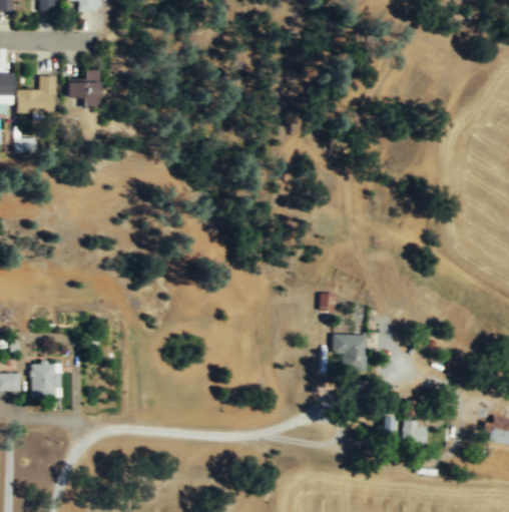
[(0,0),(0,11),(12,11),(12,0),(0,0)]
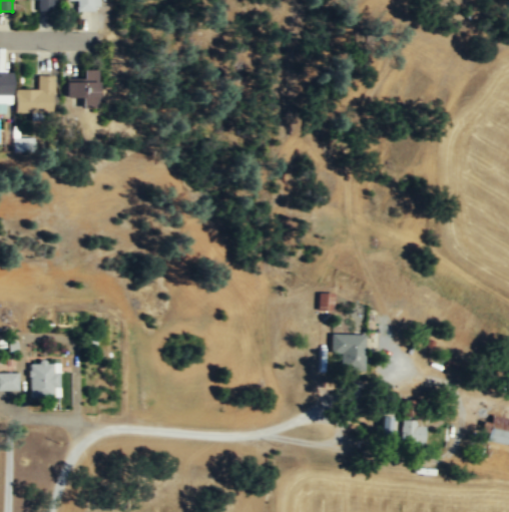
[(40,0),(40,11),(55,11),(55,0),(40,0)]
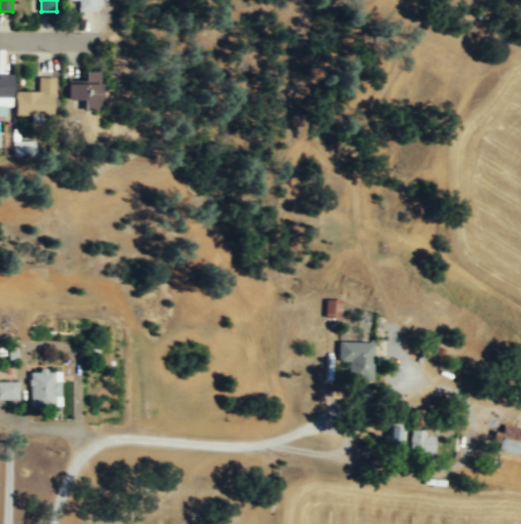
[(70,0),(70,1),(81,1),(81,11),(105,10),(105,0),(70,0)]
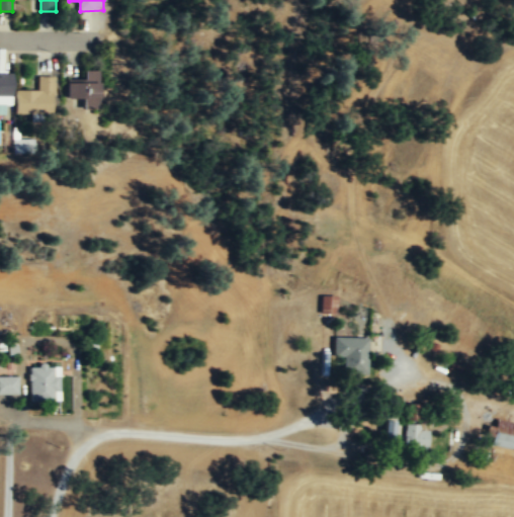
[(0,98),(13,98),(13,71),(0,71),(0,98)]
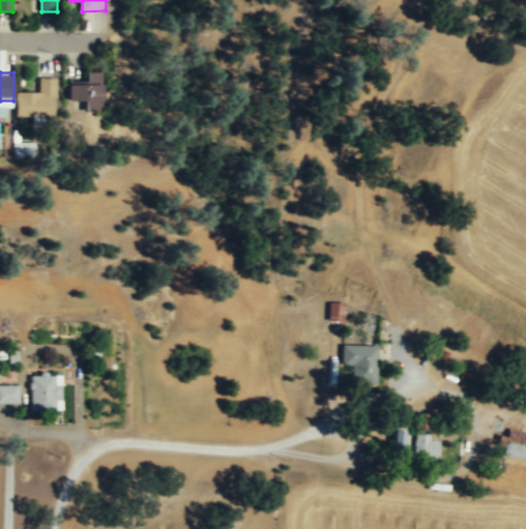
[(70,101),(90,101),(90,110),(103,110),(101,72),(88,72),(88,82),(69,82),(70,101)]
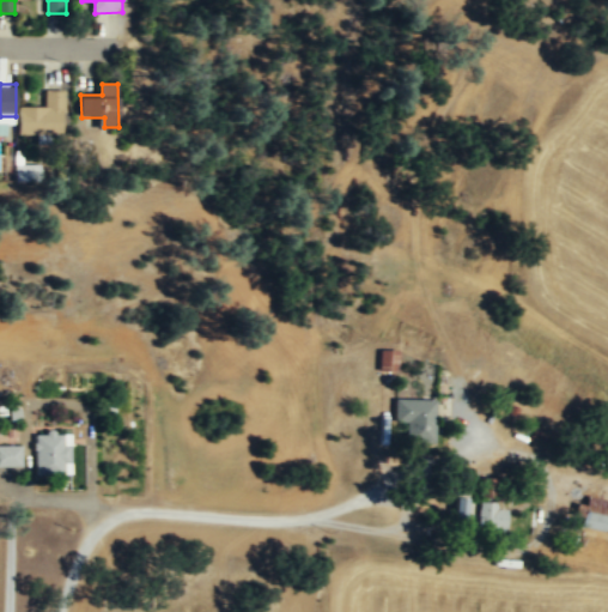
[(67,91),(47,91),(47,107),(22,105),(22,135),(66,135),(67,91)]
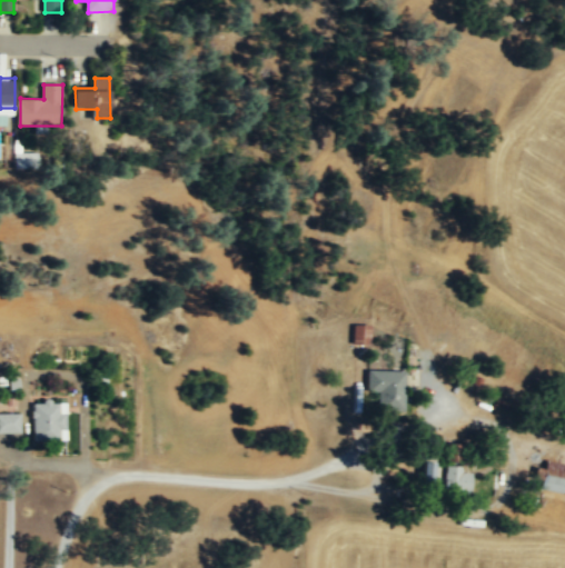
[(18,167),(40,168),(41,152),(18,151),(18,167)]
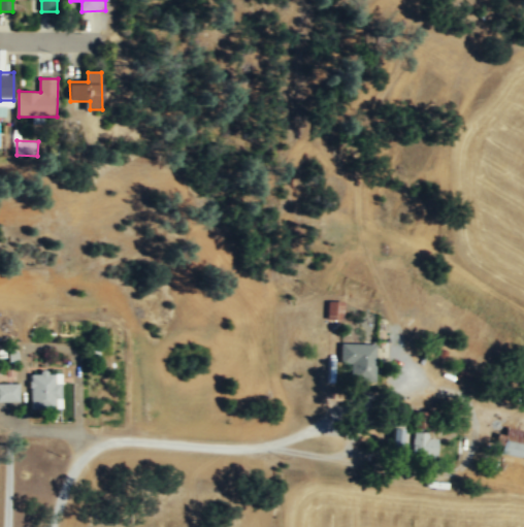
[(331,318),(347,318),(348,300),(332,299),(331,318)]
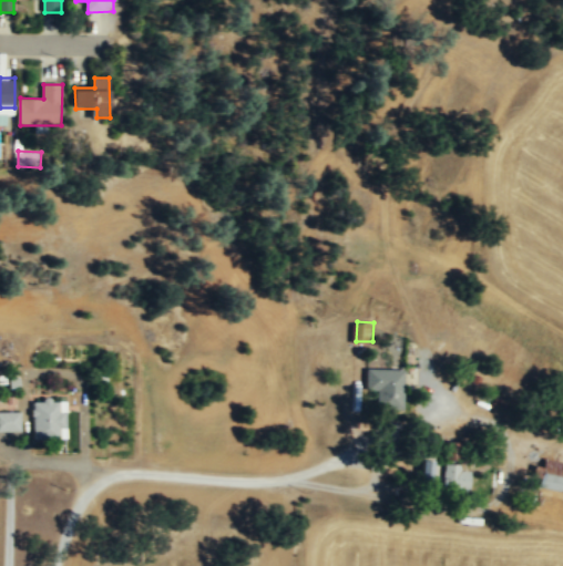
[(367,390),(378,390),(378,408),(405,409),(405,369),(368,368),(367,390)]
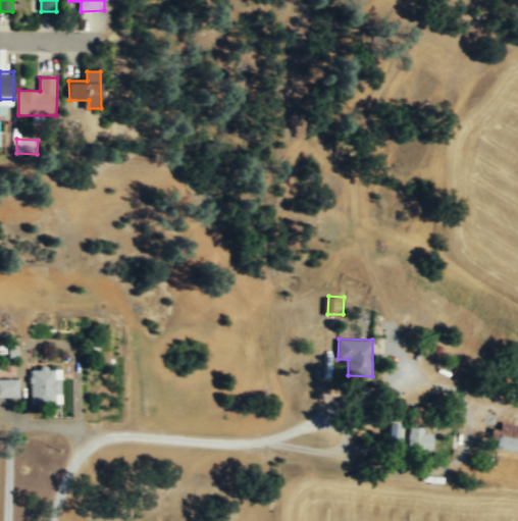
[(62,402),(62,366),(31,366),(31,402),(62,402)]
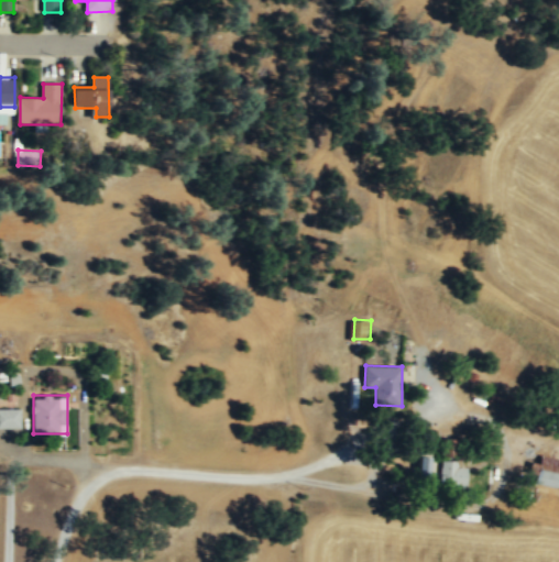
[(0,428),(22,428),(22,407),(0,407),(0,428)]
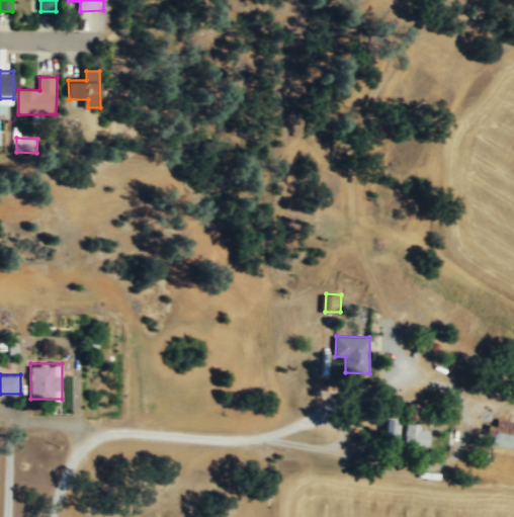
[(401,437),(401,415),(387,415),(387,437),(401,437)]
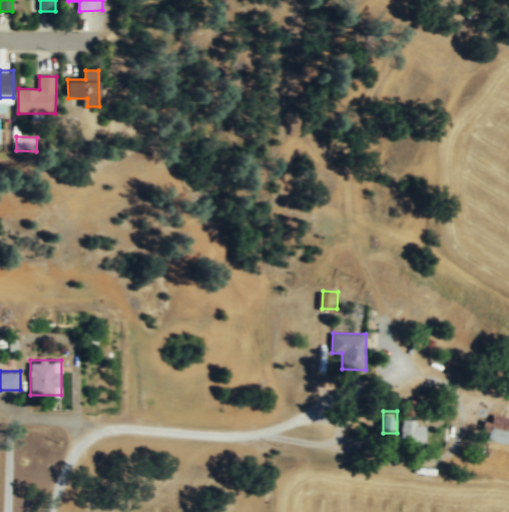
[(508,416),(492,416),(492,421),(484,421),(484,440),(508,440),(508,416)]
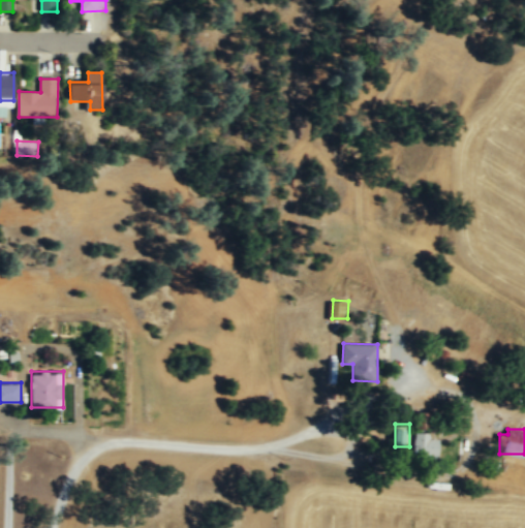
[(438,456),(438,432),(415,432),(415,456),(438,456)]
